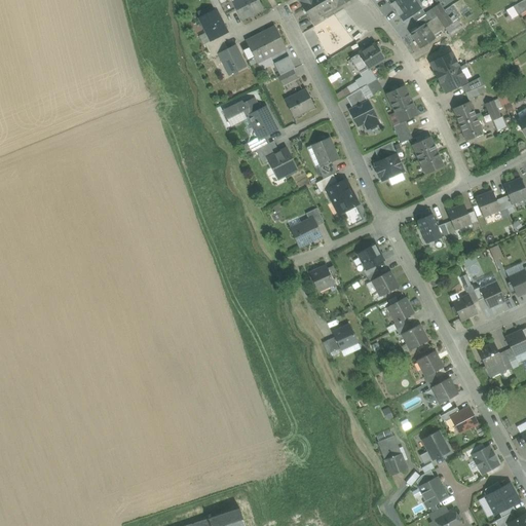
[(217,0),(211,0),(216,9),(221,7),(217,0)]
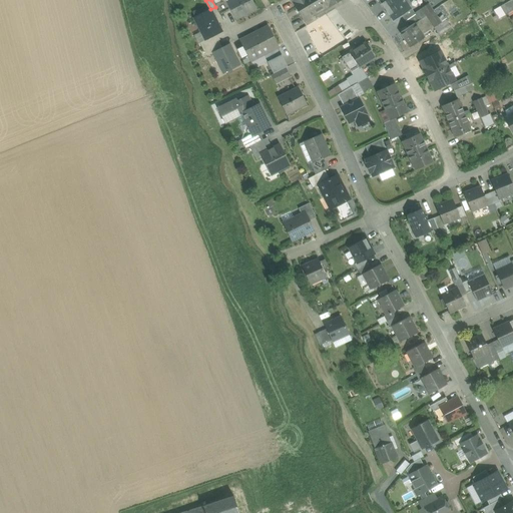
[(225,0),(211,0),(215,7),(218,13),(229,8),(226,1),(226,0),(225,0)]
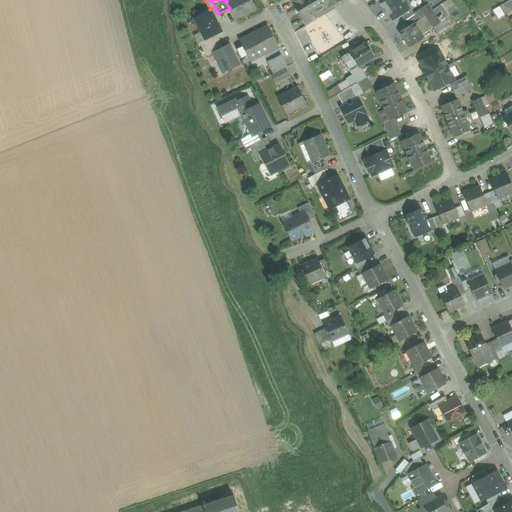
[(227,0),(226,1),(229,8),(235,20),(256,9),(251,0),(227,0)]
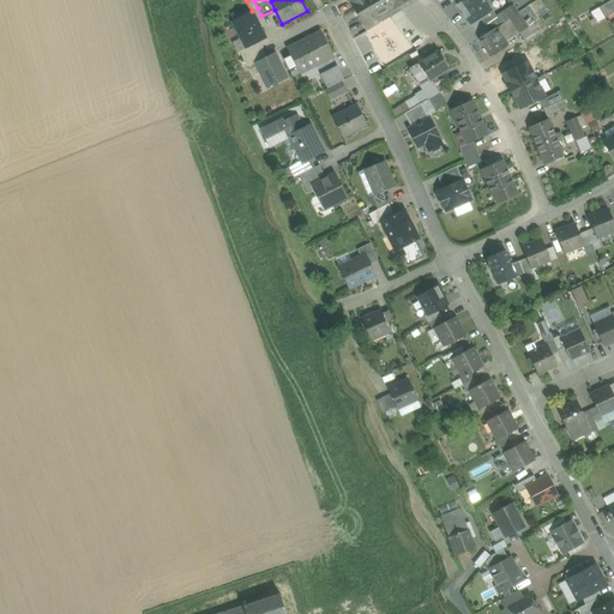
[(349,0),(351,4),(350,5),(362,24),(363,25),(375,18),(395,6),(396,7),(408,0),(349,0)]
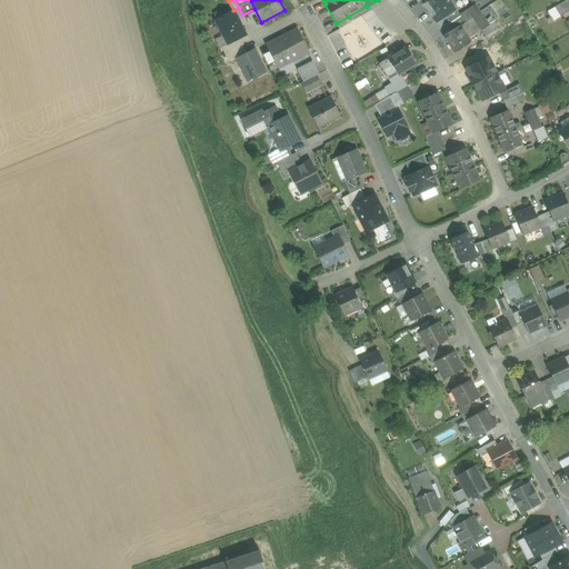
[(420,0),(428,11),(443,0),(420,0)]
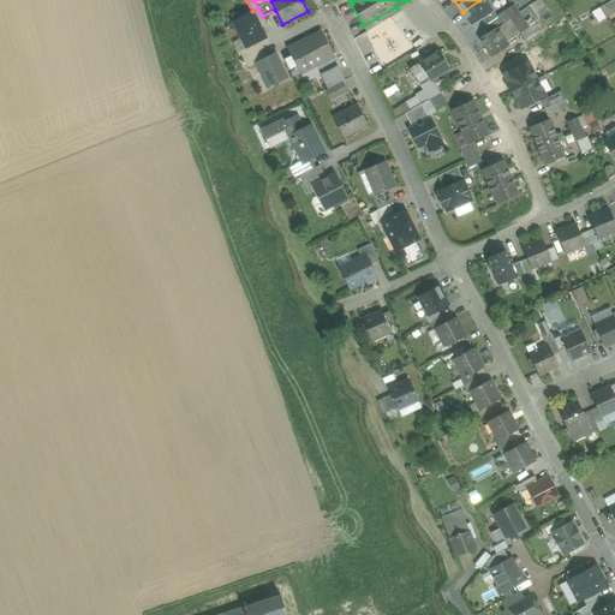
[(485,0),(479,0),(463,12),(472,27),(494,12),(485,0)]
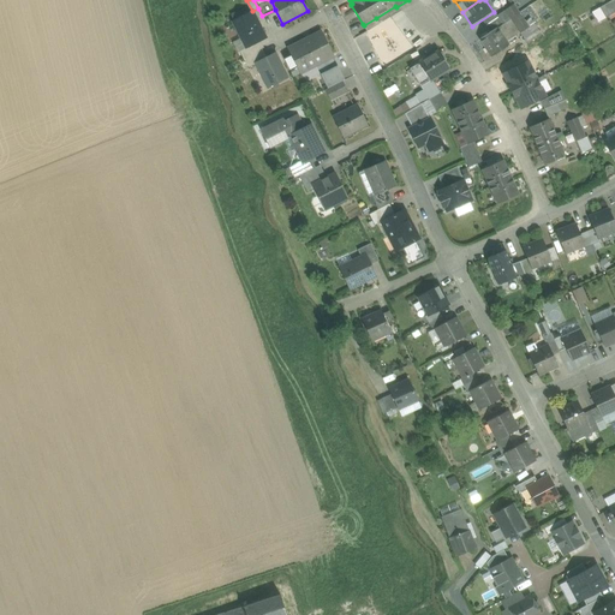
[(614,1),(614,0),(613,0),(599,9),(605,18),(614,12),(614,1)]
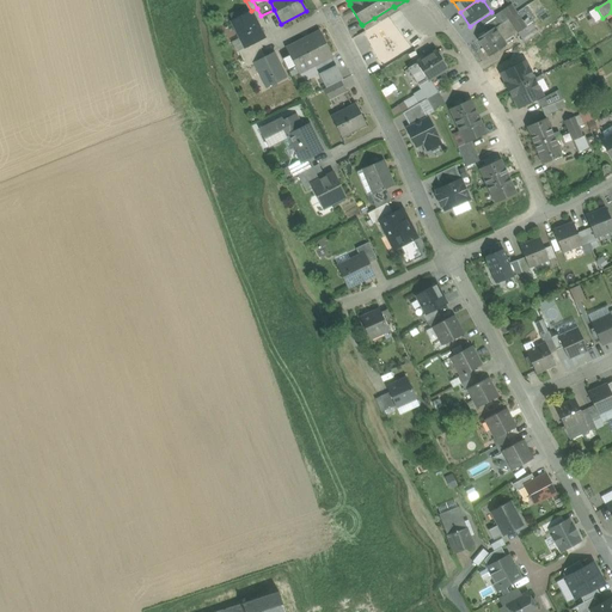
[(603,18),(597,8),(589,13),(595,23),(603,18)]
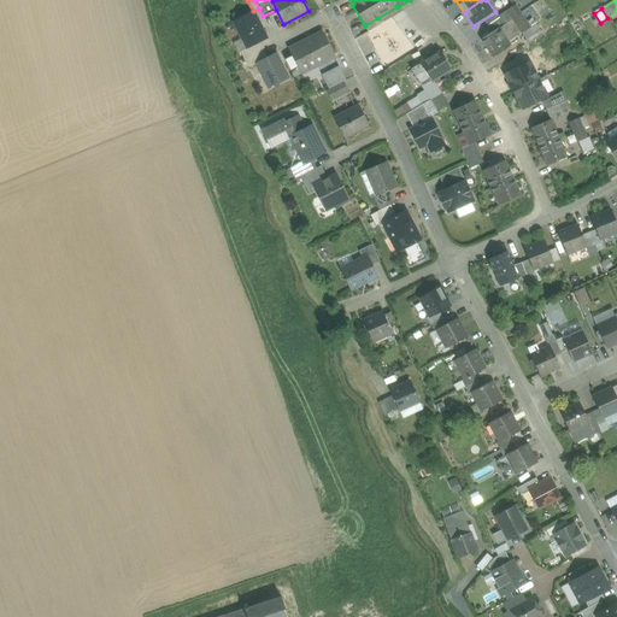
[(241,11),(231,16),(234,21),(244,16),(241,11)]
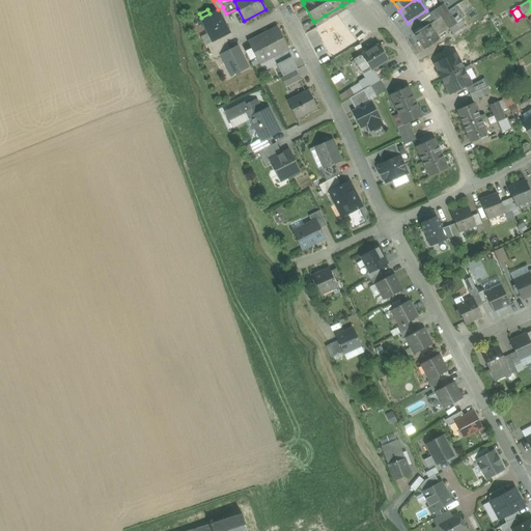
[(201,18),(201,19),(213,42),(225,35),(229,33),(218,10),(210,14),(201,18)]
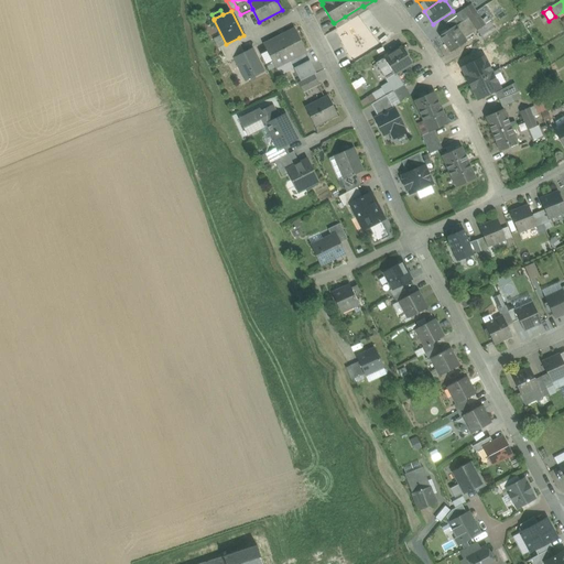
[(481,20),(476,12),(468,18),(474,24),(473,25),(477,31),(485,25),(481,20)]
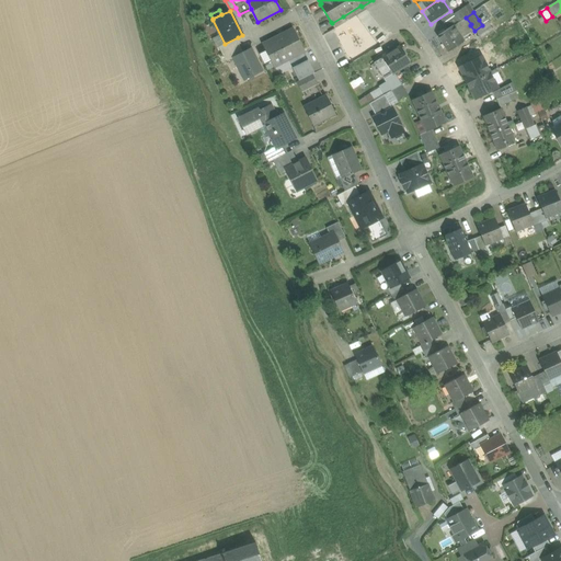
[(343,16),(332,23),(331,22),(334,29),(345,23),(346,22),(343,16)]
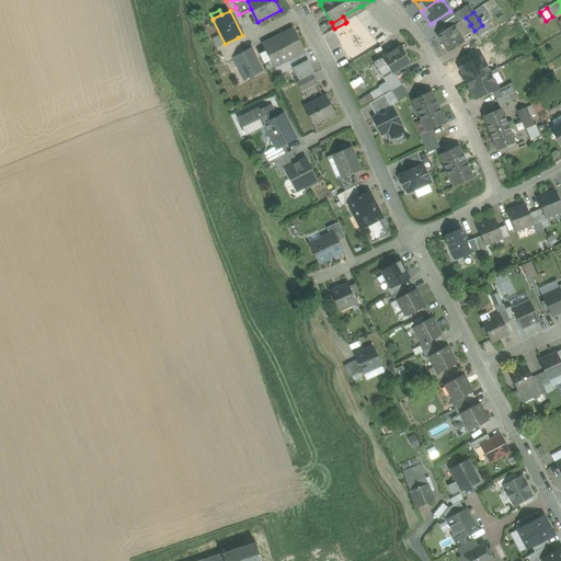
[(482,25),(474,31),(481,39),(494,32),(483,16),(479,20),(482,25)]
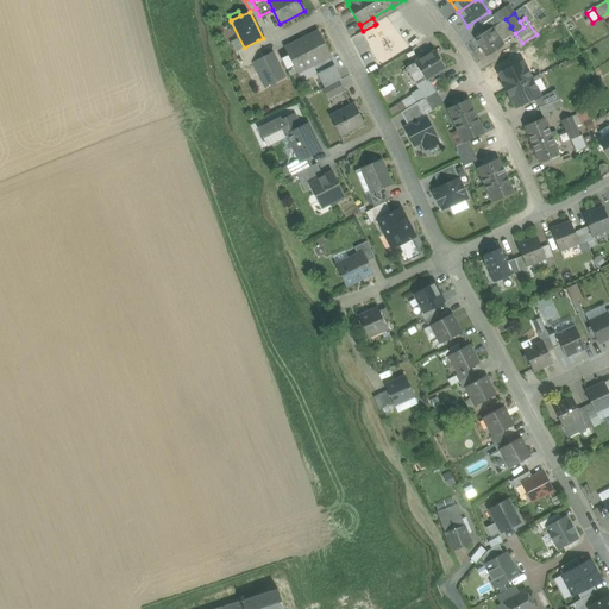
[(491,27),(476,39),(487,56),(503,45),(501,42),(515,33),(510,27),(512,26),(506,19),(493,29),(491,27)]
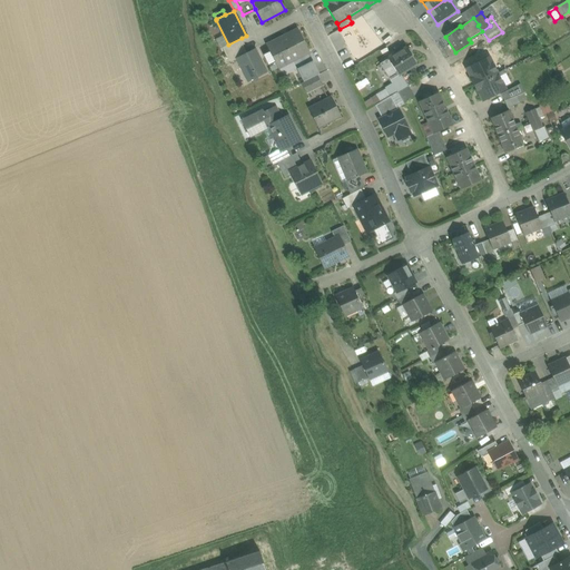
[(351,23),(340,29),(347,41),(357,35),(351,23)]
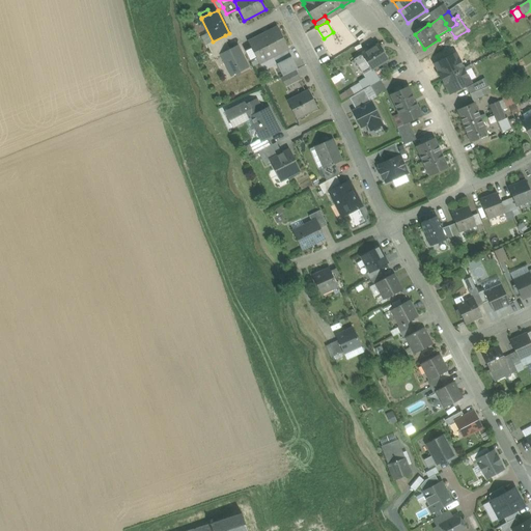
[(277,28),(249,43),(252,48),(258,59),(264,56),(267,59),(287,49),(277,28)]
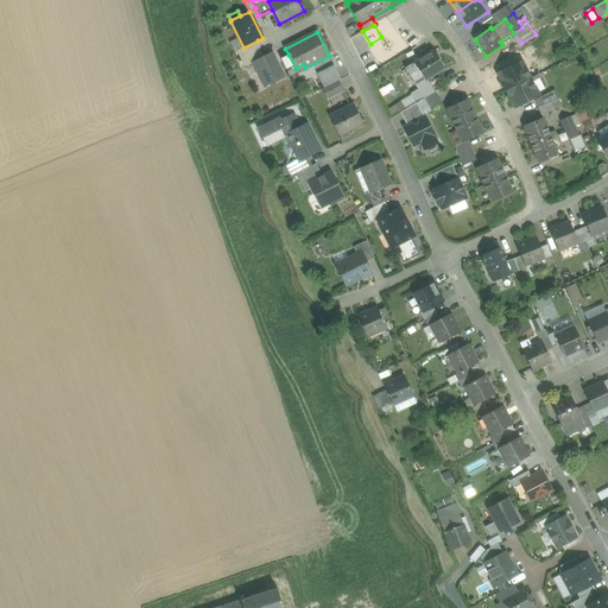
[(360,32),(349,38),(355,48),(365,42),(360,32)]
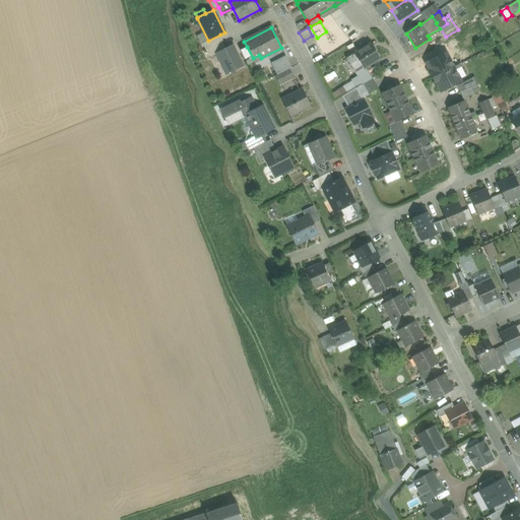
[(220,35),(208,41),(202,44),(205,49),(221,42),(222,41),(220,35)]
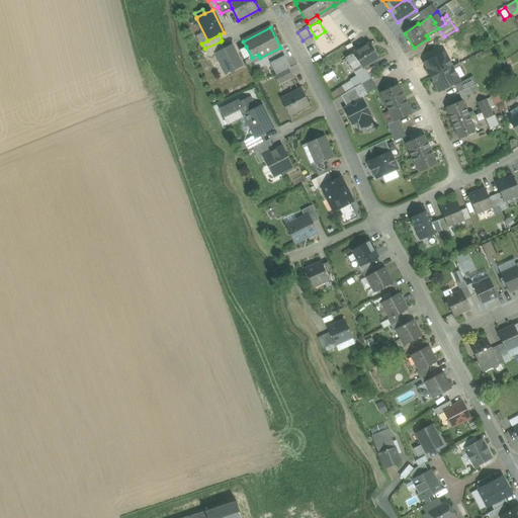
[(221,41),(204,49),(208,58),(217,54),(225,50),(221,41)]
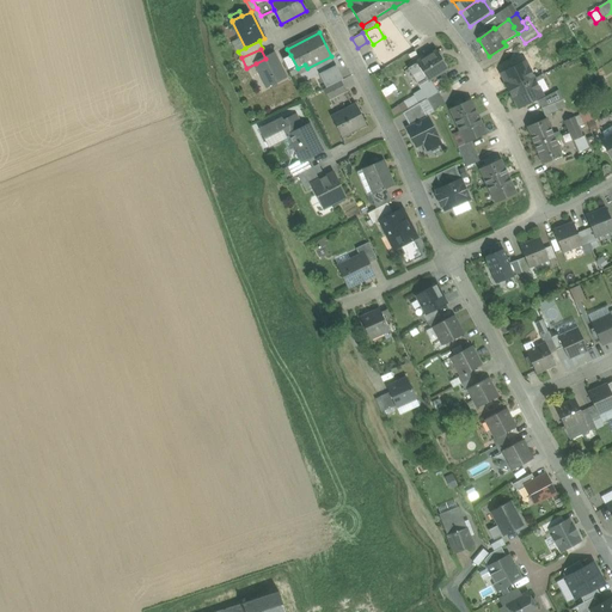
[(436,50),(408,68),(418,86),(430,79),(448,68),(436,50)]
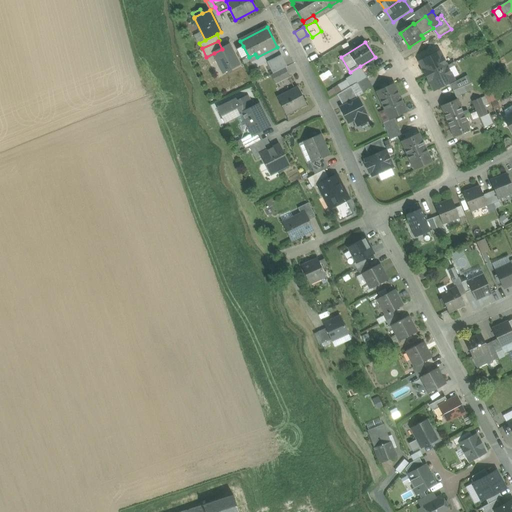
[(222,49),(214,53),(224,72),(238,65),(228,45),(222,49)]
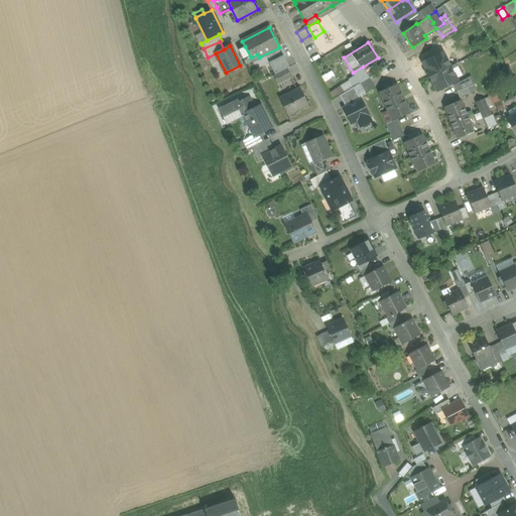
[(251,57),(245,46),(239,49),(245,61),(251,58),(251,57)]
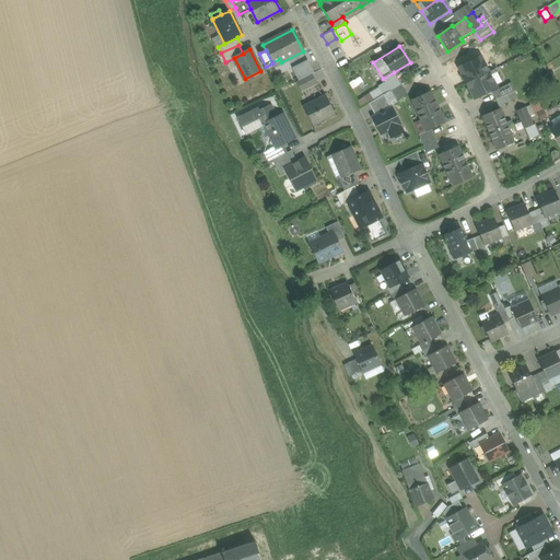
[(480,57),(459,68),(465,78),(464,79),(466,83),(488,72),(480,57)]
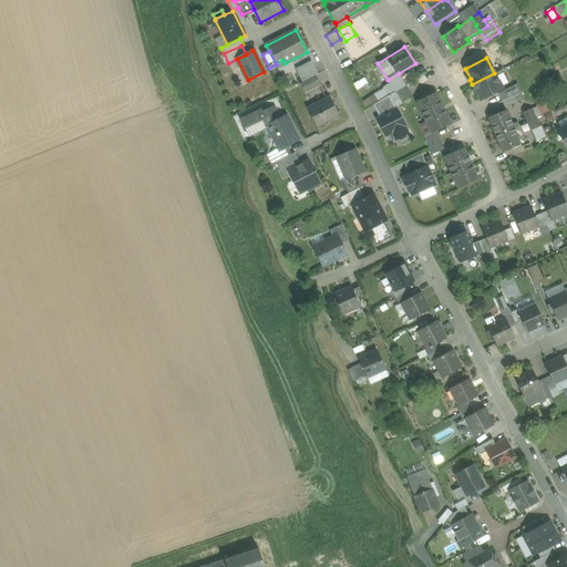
[(405,85),(399,73),(388,80),(390,83),(395,92),(405,85)]
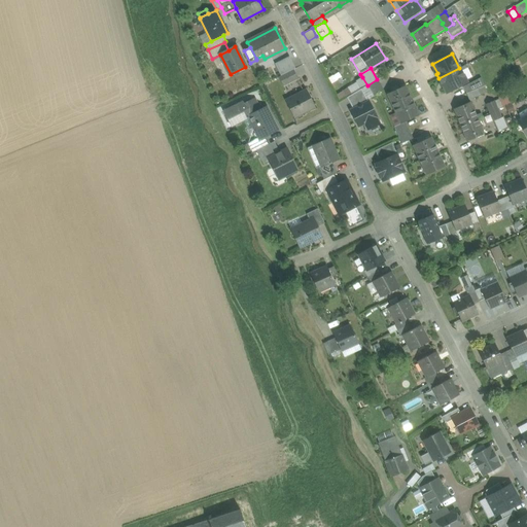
[(459,68),(438,78),(441,83),(442,82),(447,93),(467,82),(459,68)]
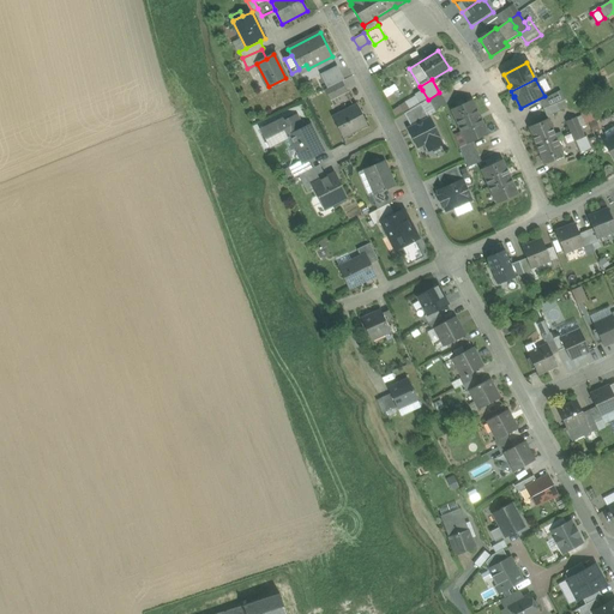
[(341,82),(325,89),(331,101),(347,92),(341,82)]
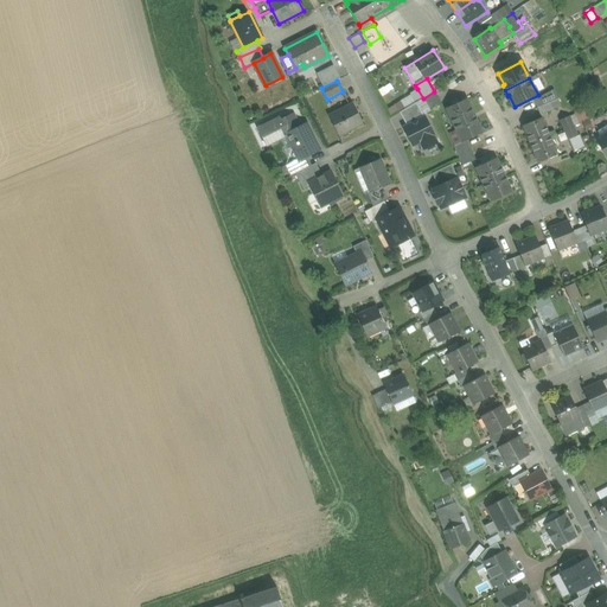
[(417,89),(410,94),(416,103),(423,98),(417,89)]
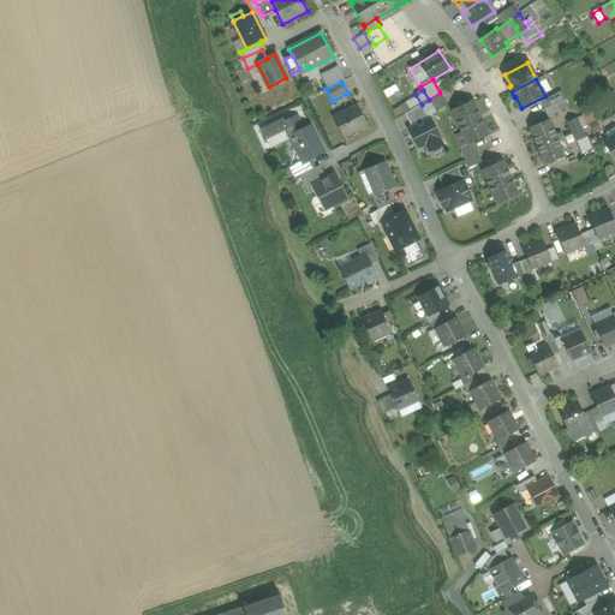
[(348,93),(332,101),(335,109),(353,102),(348,93)]
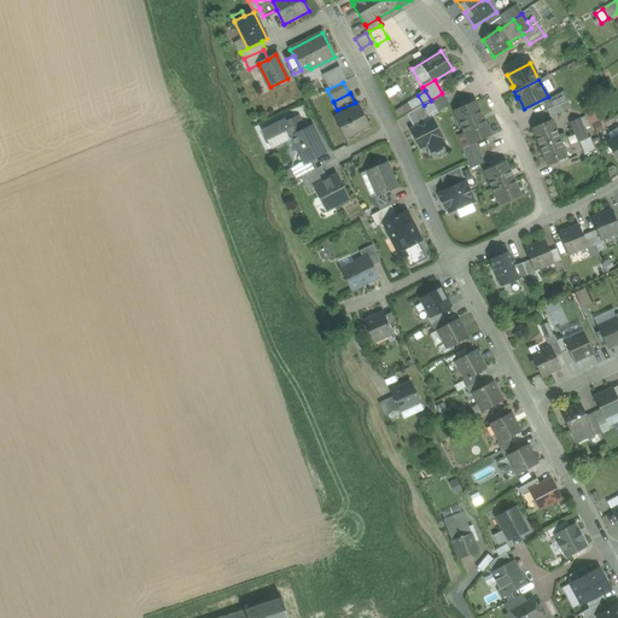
[(442,93),(431,100),(437,111),(438,114),(450,106),(442,93)]
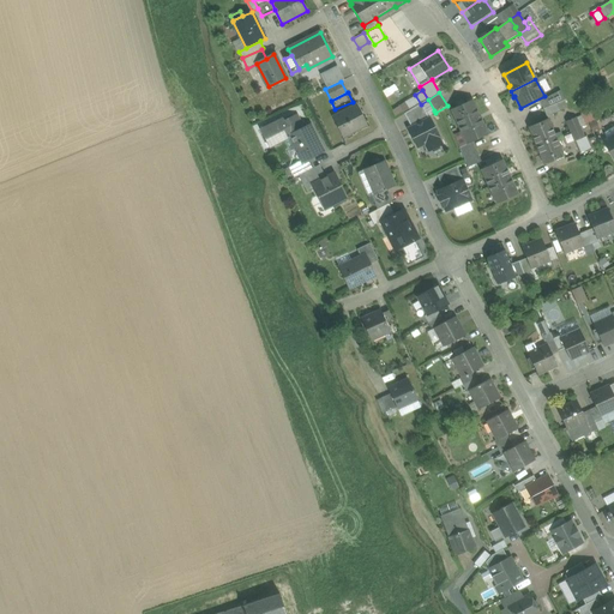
[(558,92),(540,102),(543,109),(557,103),(563,101),(558,92)]
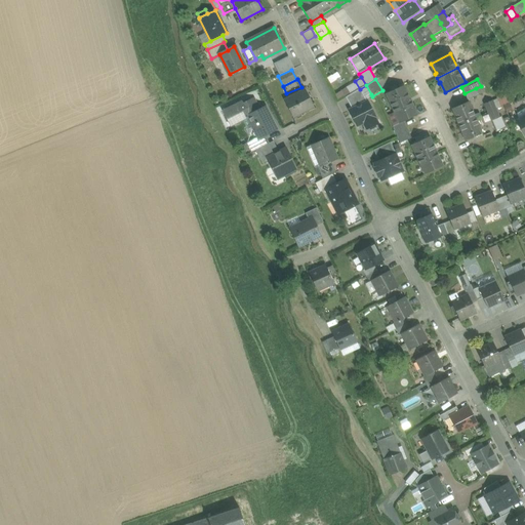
[(366,85),(360,89),(364,98),(371,94),(366,85)]
